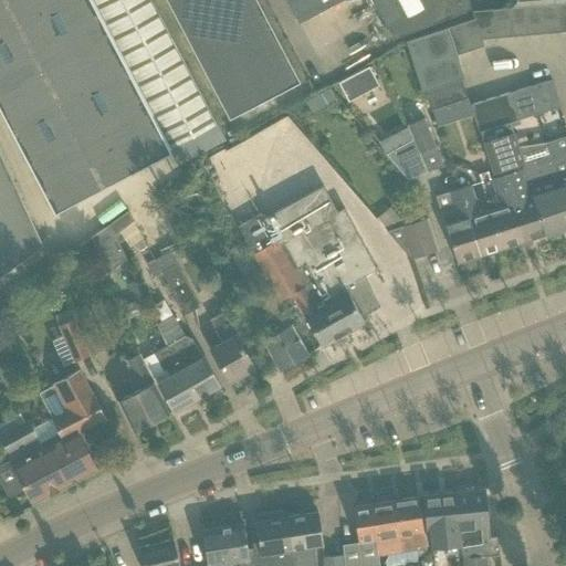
[(6,0),(0,0),(0,109),(54,212),(79,199),(103,187),(6,0)]
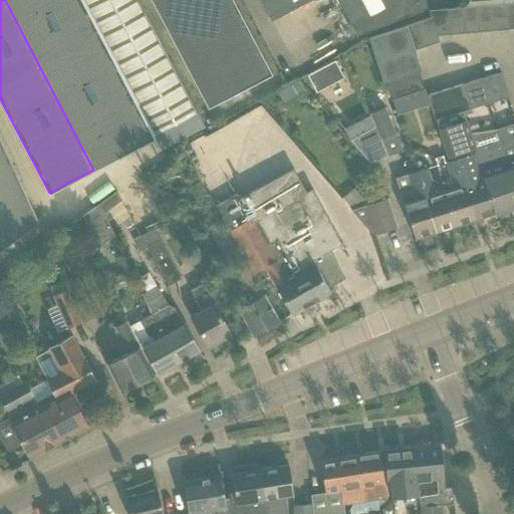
[(5,0),(93,170),(124,154),(155,138),(154,135),(83,0),(5,0)]
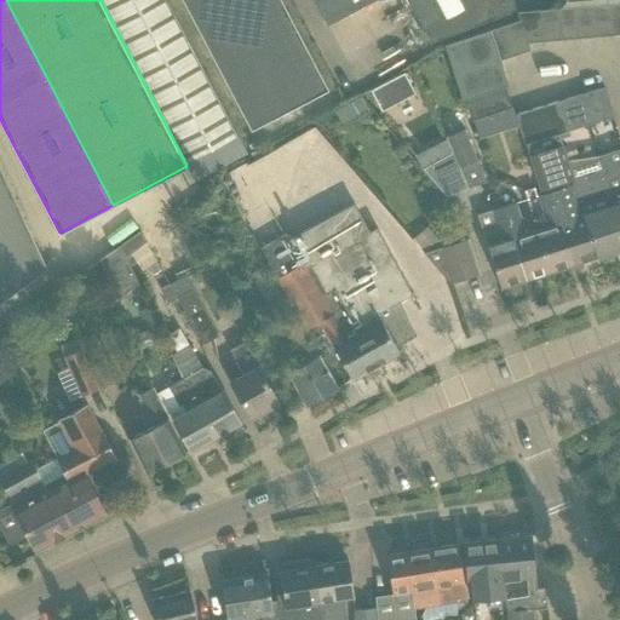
[(101,0),(185,162),(237,136),(166,0),(101,0)]
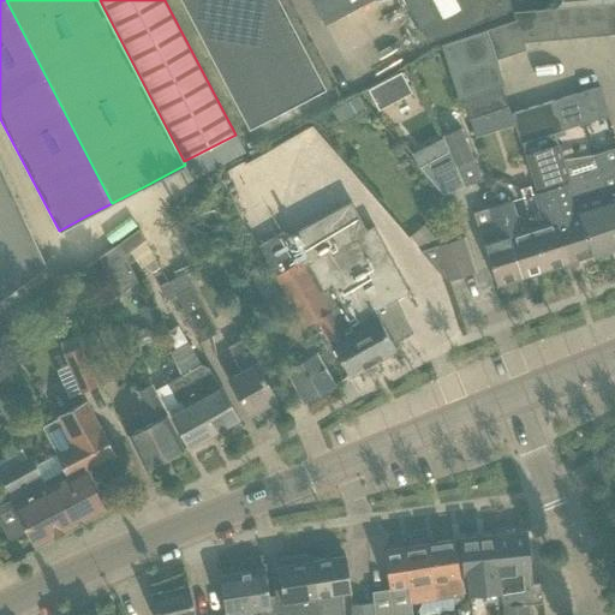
[(180,0),(248,127),(324,88),(278,0),(180,0)]
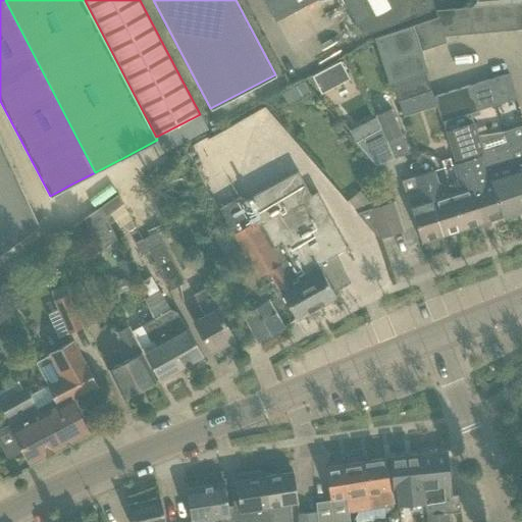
[(265,0),(276,20),(315,0),(265,0)]
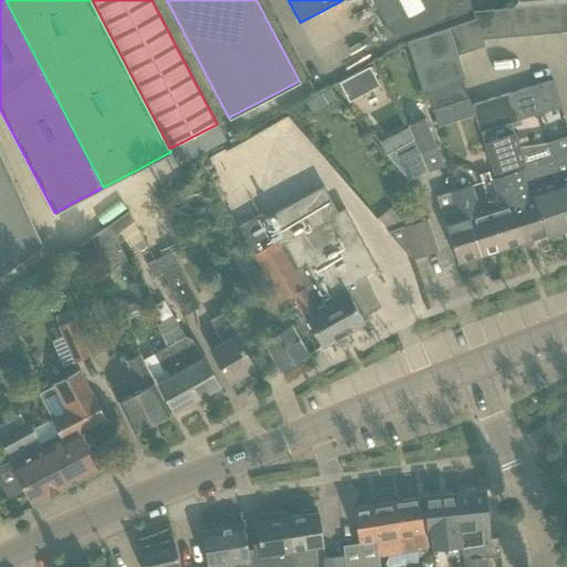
[(471,9),(467,0),(372,0),(393,39),(471,9)]
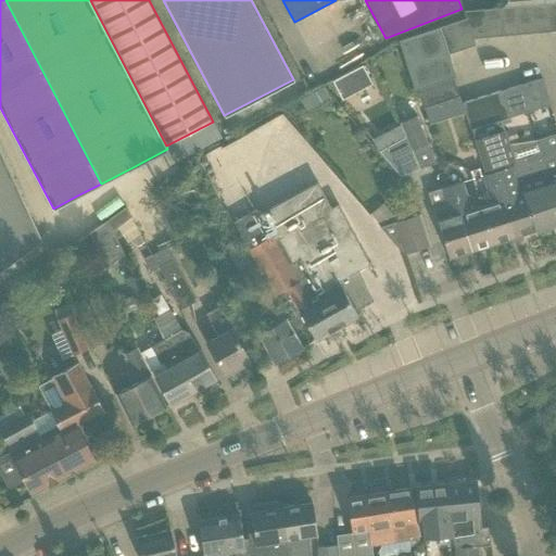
[(555,2),(546,4),(548,32),(555,30),(555,2)]
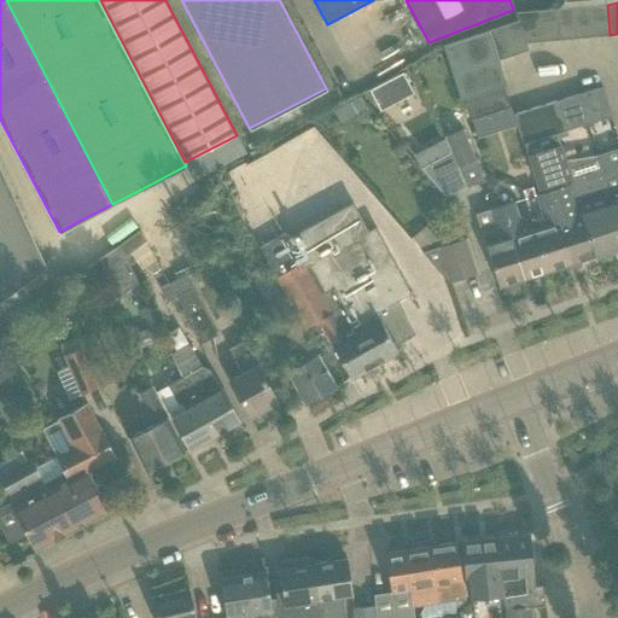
[(610,35),(607,5),(590,6),(593,38),(610,35)]
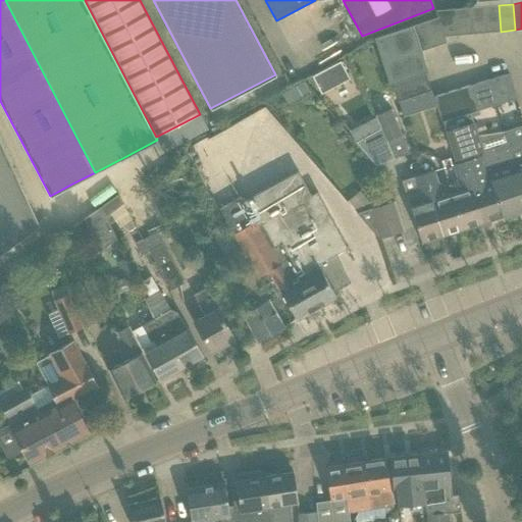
[(501,32),(499,5),(484,6),(486,33),(501,32)]
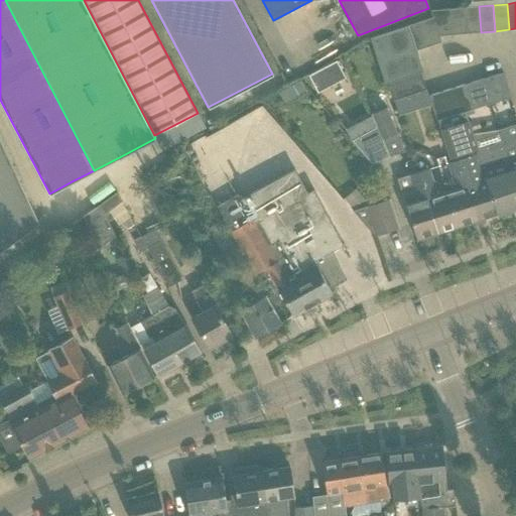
[(479,6),(466,7),(465,7),(467,33),(481,32),(479,6)]
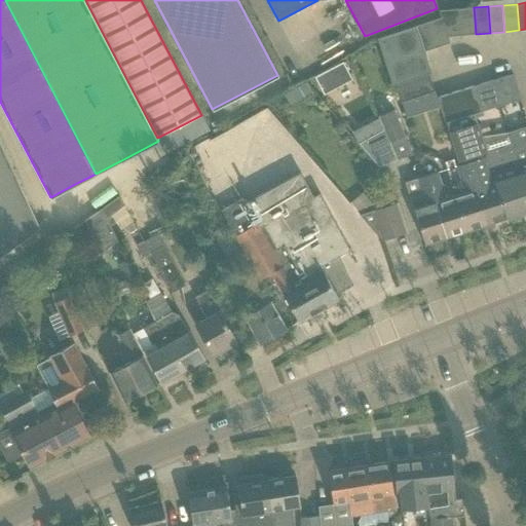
[(474,7),(459,8),(461,35),(476,34),(474,7)]
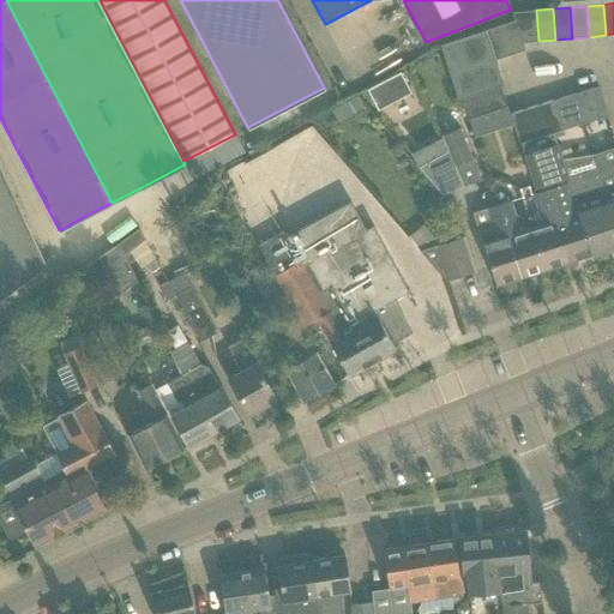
[(539,41),(536,10),(512,12),(515,20),(522,42),(539,41)]
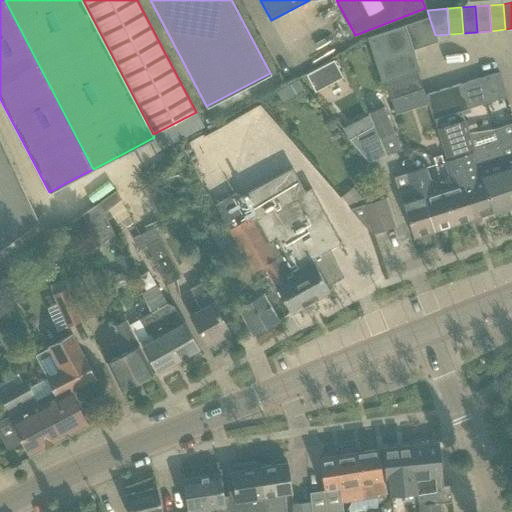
[(429,17),(417,21),(425,46),(437,42),(435,35),(429,17)]
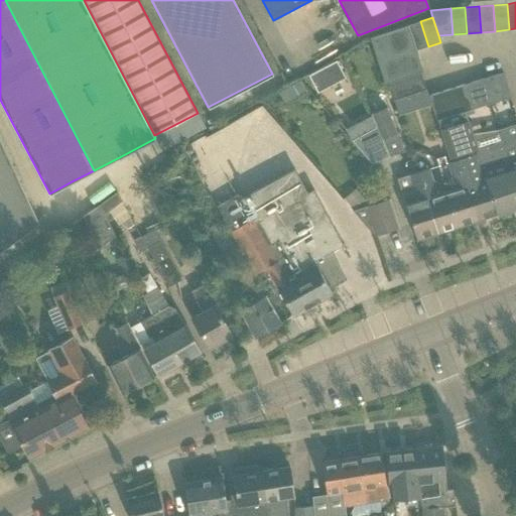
[(420,21),(408,25),(416,50),(428,46),(420,21)]
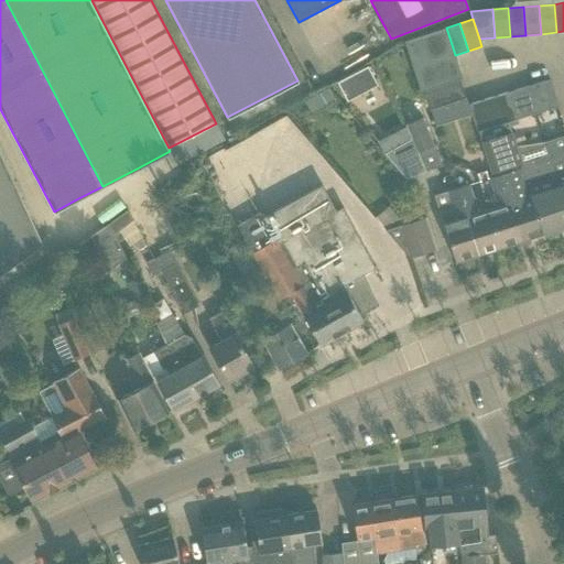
[(463,78),(455,55),(446,28),(404,41),(421,91),(422,91),(459,78),(459,79),(463,78)]
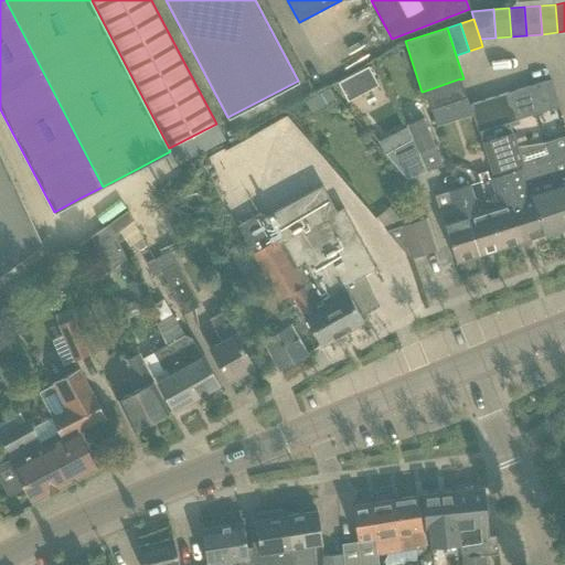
[(368,67),(338,84),(348,102),(377,86),(368,67)]
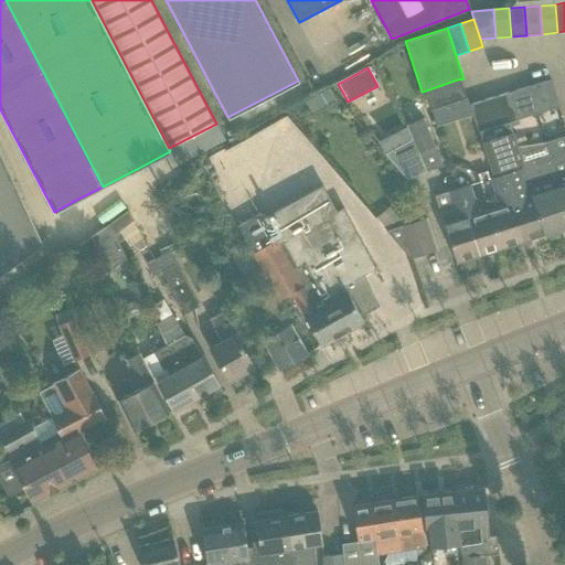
[(460,78),(423,92),(430,109),(467,98),(460,80),(460,78)]
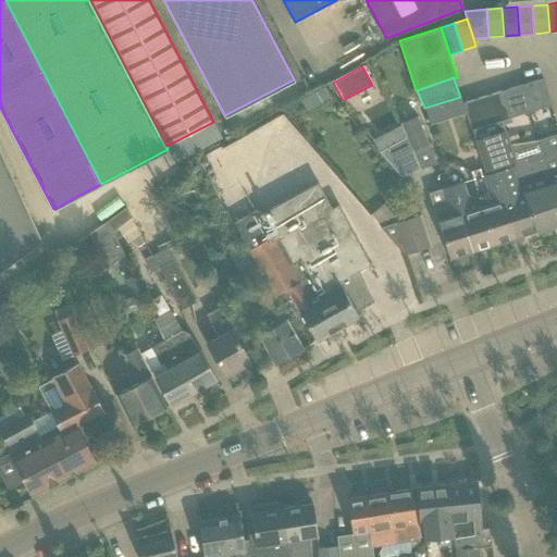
[(525,84),(533,111),(551,106),(543,78),(525,84)]
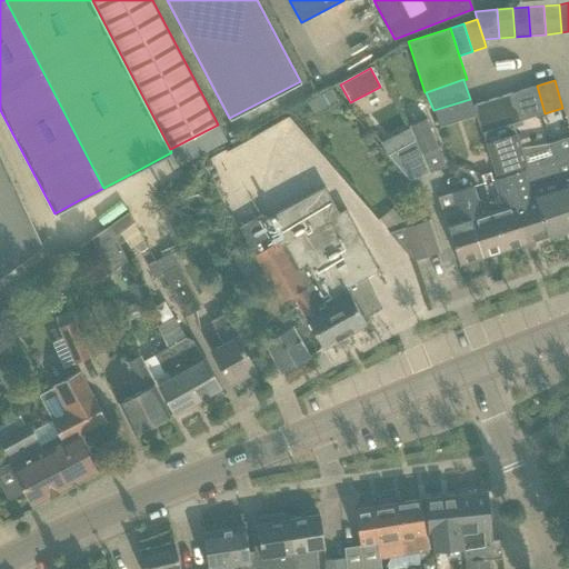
[(545,113),(537,86),(513,92),(522,120),(545,113)]
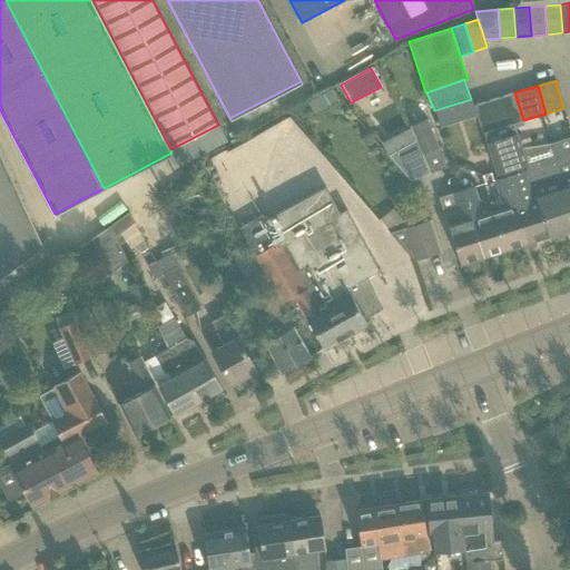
[(307,104),(314,115),(338,101),(331,89),(307,104)]
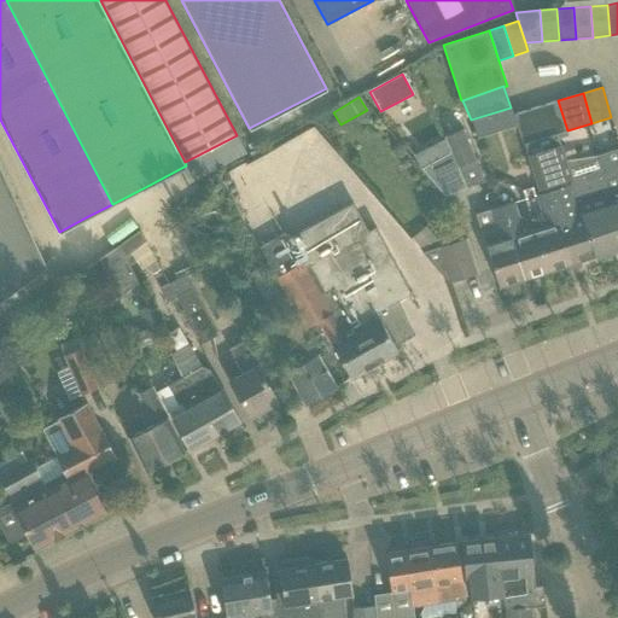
[(558,100),(543,105),(552,135),(557,134),(567,130),(558,100)]
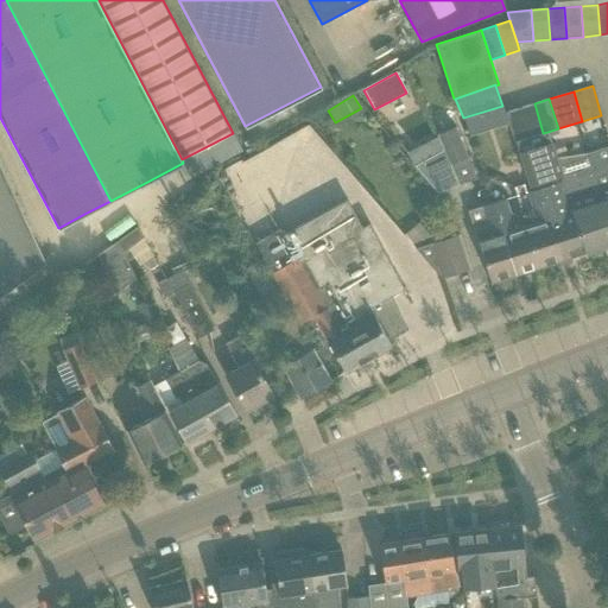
[(534,103),(519,108),(529,138),(543,133),(534,103)]
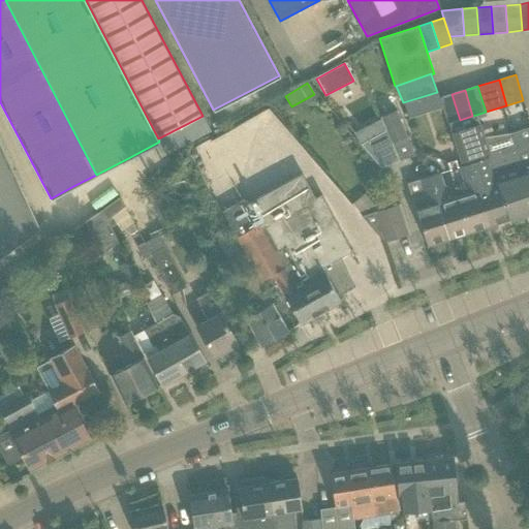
[(460,120),(452,94),(438,98),(447,124),(448,123),(460,120)]
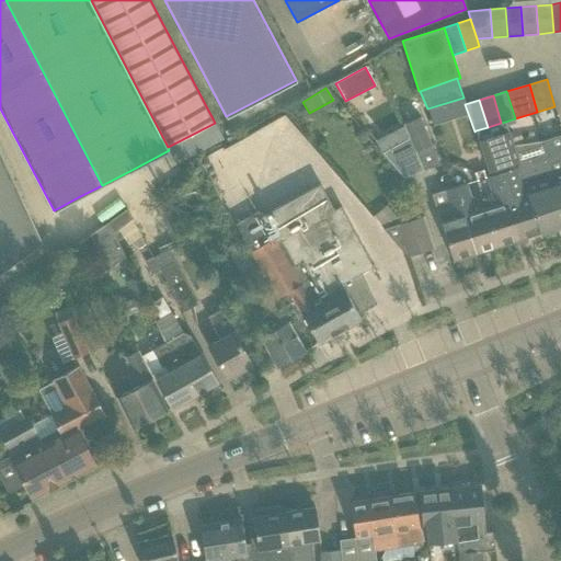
[(404,126),(415,152),(432,146),(420,117),(403,124),(404,126)]
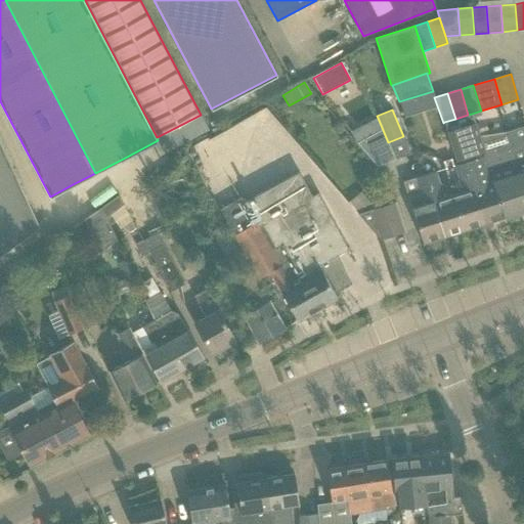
[(468,115),(455,119),(444,122),(447,133),(448,133),(456,161),(463,159),(482,153),(484,151),(483,149),(472,114),(468,115)]
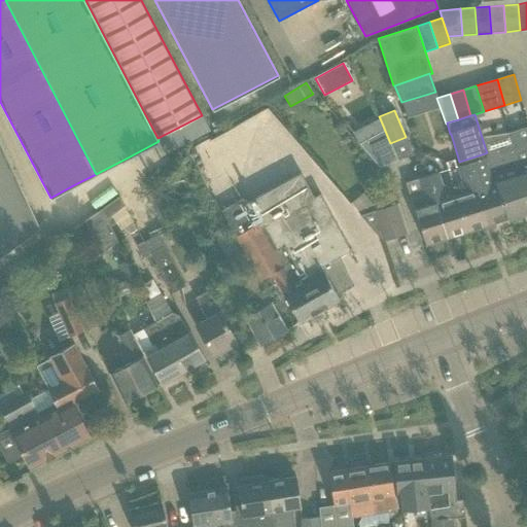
[(390,143),(380,118),(353,133),(358,144),(379,168),(397,160),(390,143)]
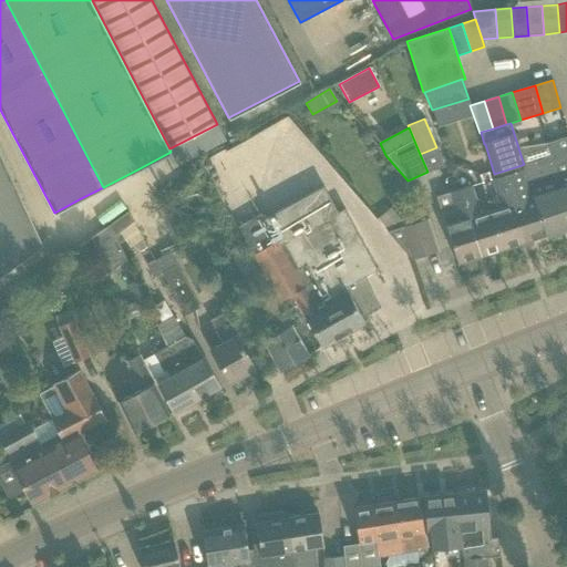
[(0,276),(42,246),(0,153),(0,276)]
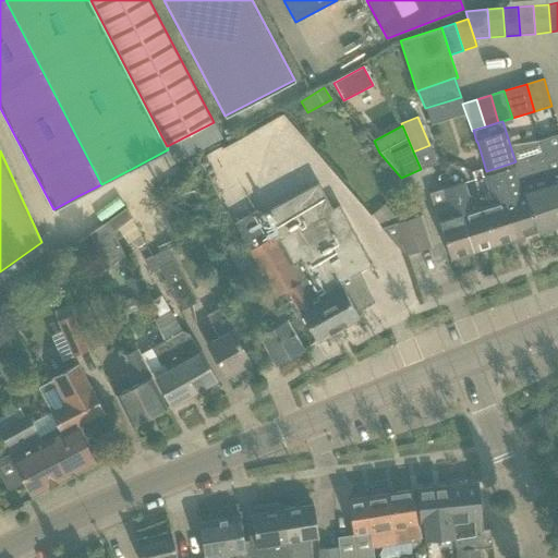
[(557,150),(545,156),(554,185),(547,187),(557,220),(557,150)]
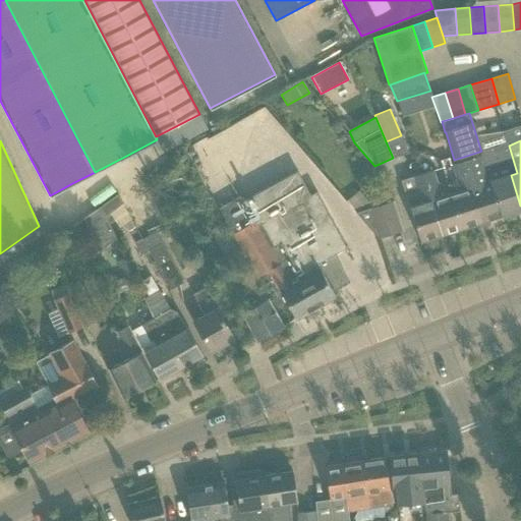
[(493,146),(480,149),(481,151),(479,152),(488,181),(490,181),(501,216),(520,210),(520,206),(511,175),(517,173),(509,146),(494,150),(493,146)]
